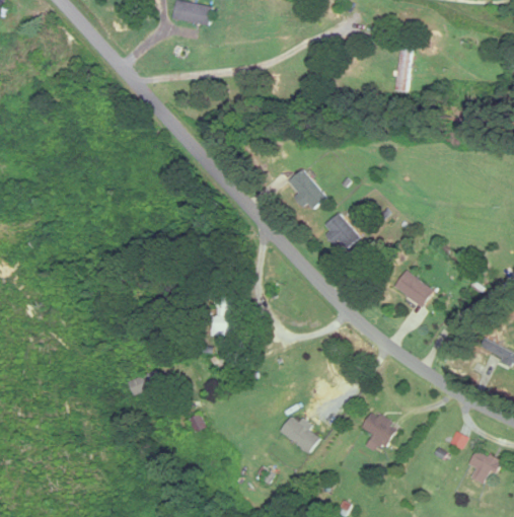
[(207,25),(210,7),(174,0),(170,18),(207,25)]
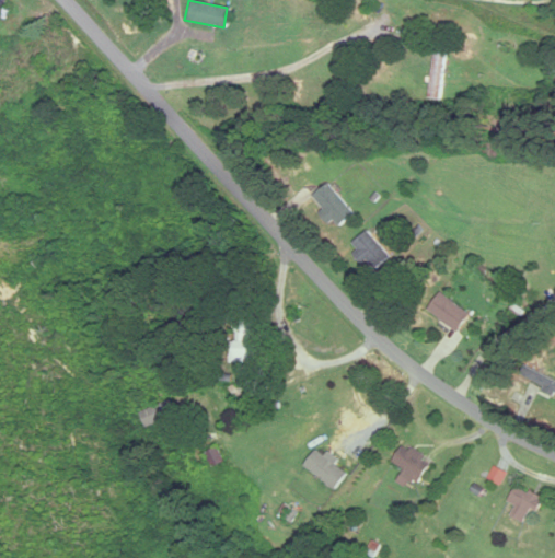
[(440,46),(429,46),(427,97),(438,99),(440,46)]
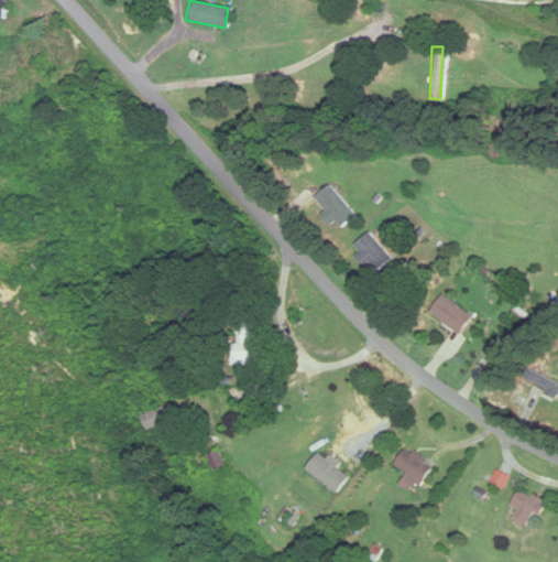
[(323,209),(320,212),(335,229),(352,214),(327,184),(312,197),(323,209)]
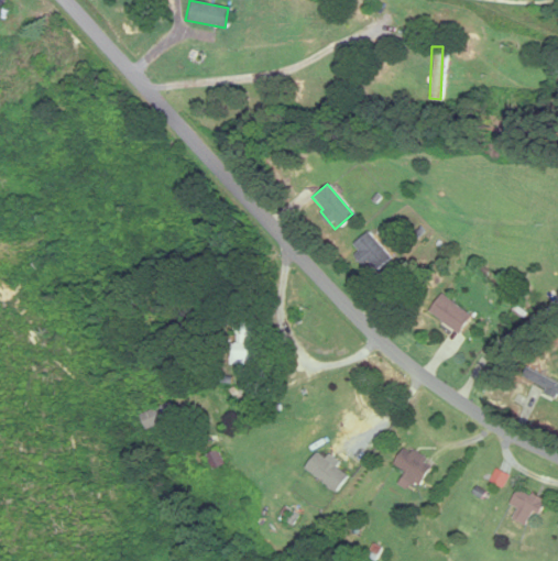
[(350,244),(371,272),(389,259),(368,231),(350,244)]
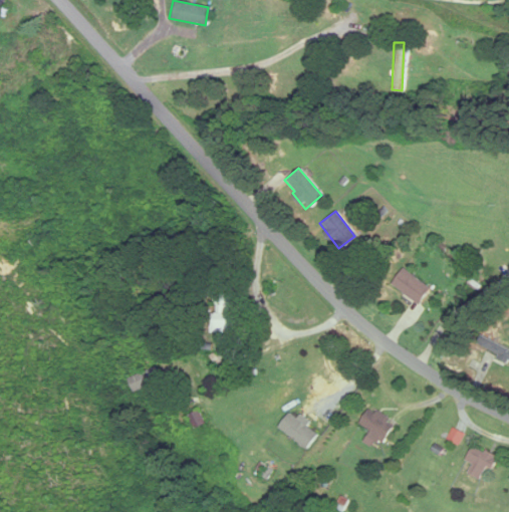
[(429,287),(401,267),(389,285),(417,304),(429,287)]
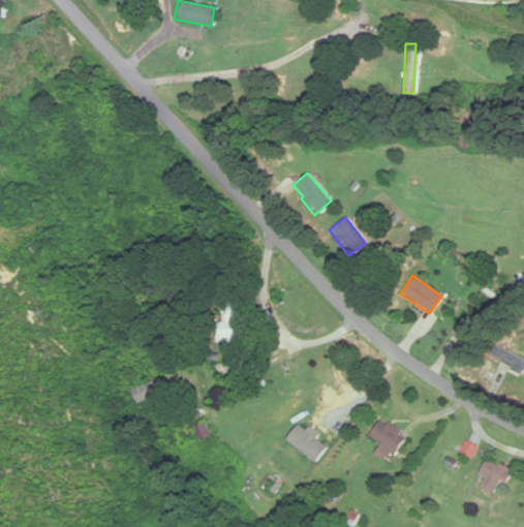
[(215,342),(235,342),(235,302),(215,302),(215,342)]
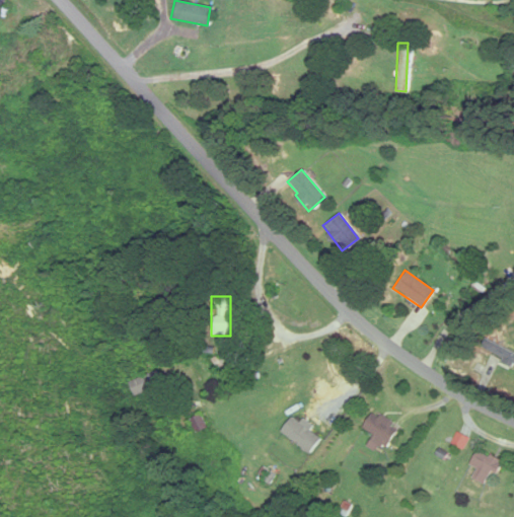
[(128,381),(133,395),(162,384),(157,370),(128,381)]
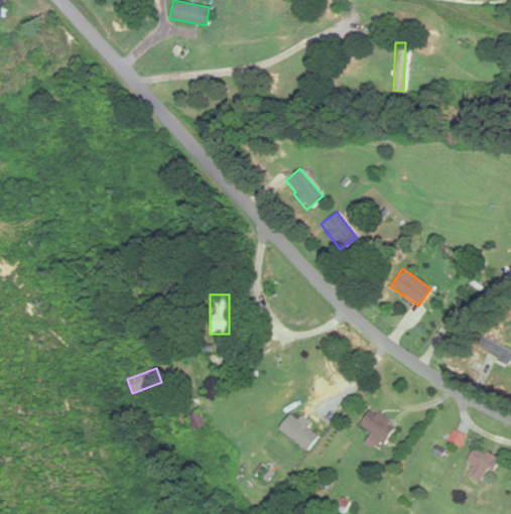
[(381,445),(394,425),(369,408),(359,425),(370,432),(367,436),(381,445)]
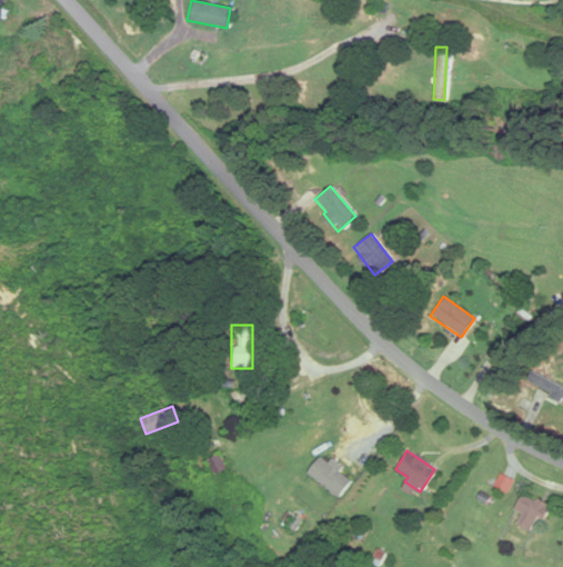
[(222,467),(215,455),(205,460),(212,473),(222,467)]
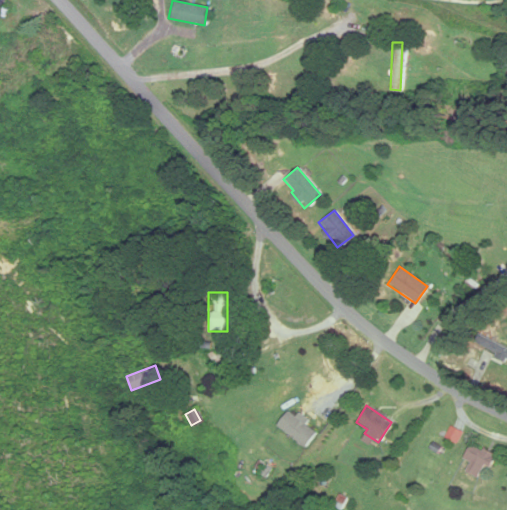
[(460,456),(468,463),(464,469),(474,478),(491,459),(472,442),(460,456)]
